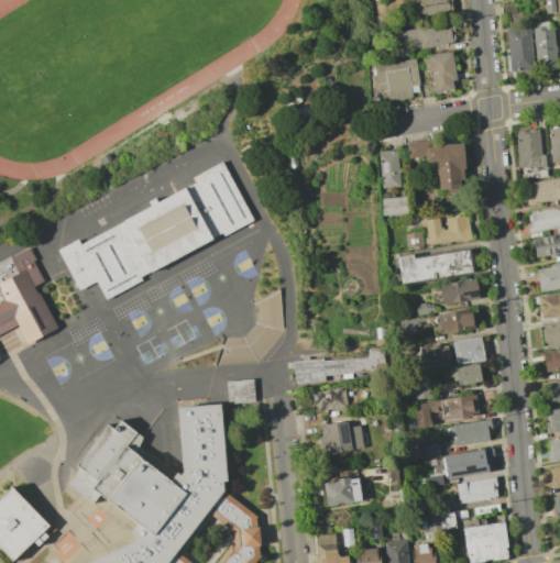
[(452,0),(454,11),(418,17),(415,0),(452,0)]
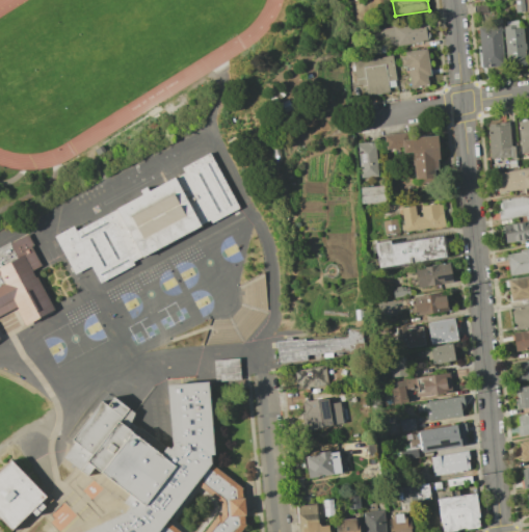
[(525,0),(526,12),(518,12),(517,0),(525,0)]
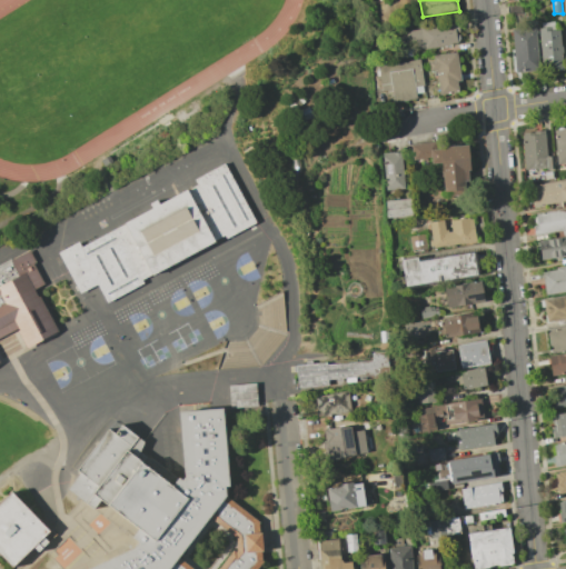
[(544,27),(544,23),(555,22),(556,30),(560,29),(563,46),(564,46),(564,52),(563,52),(565,70),(557,70),(557,66),(544,68),(539,28),(544,27)]
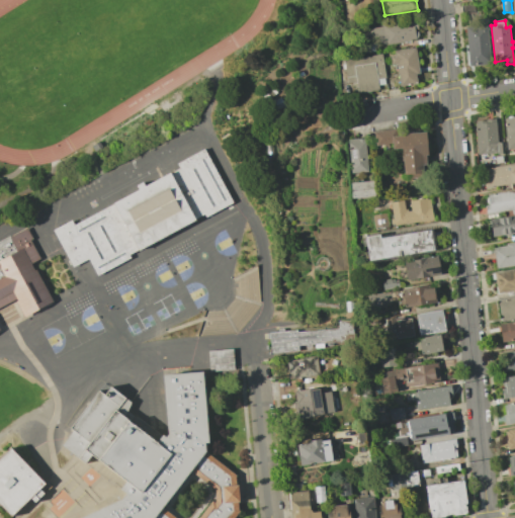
[(384,33),(383,26),(414,21),(417,40),(387,46),(387,42),(380,44),(379,38),(378,34),(384,33)]
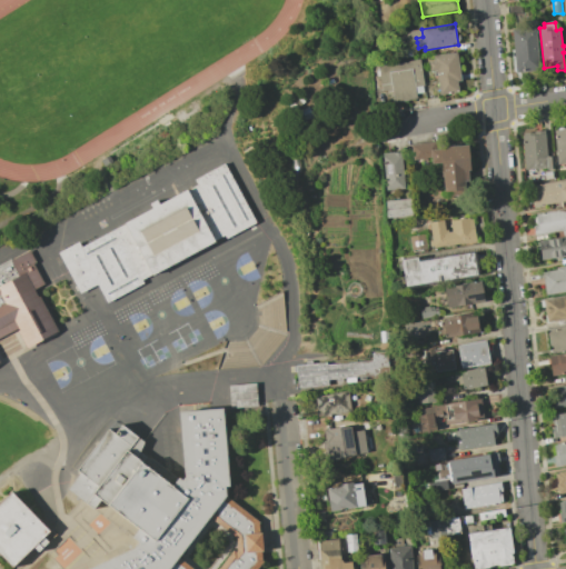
[(537,27),(542,70),(518,73),(514,29),(537,27)]
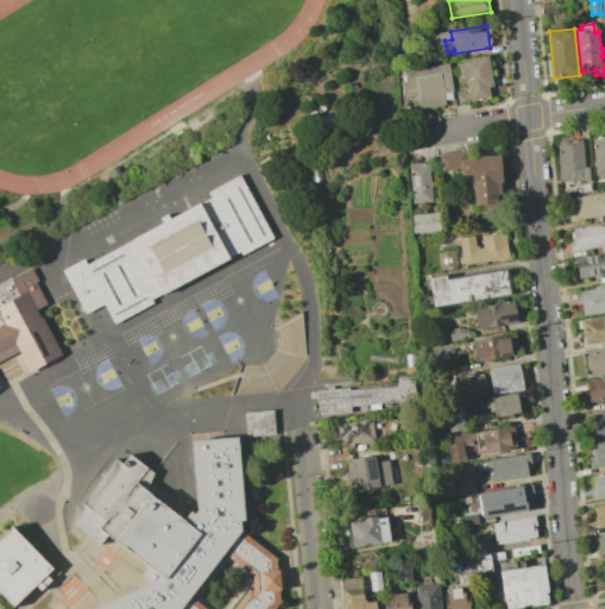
[(466,64),(465,60),(489,55),(495,86),(490,87),(492,98),(472,100),(467,74),(461,75),(460,66),(466,64)]
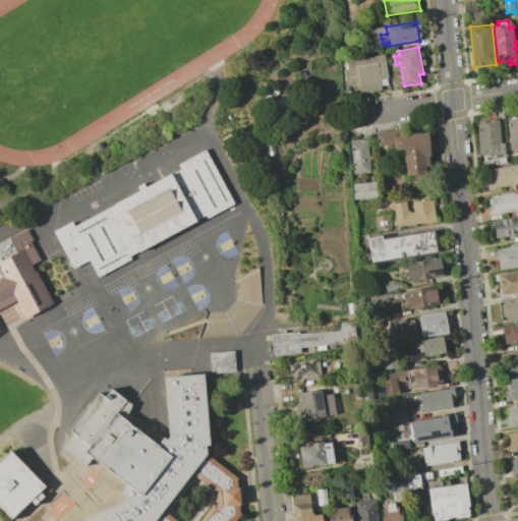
[(385,54),(389,77),(381,79),(383,90),(362,94),(360,82),(351,84),(347,61),(385,54)]
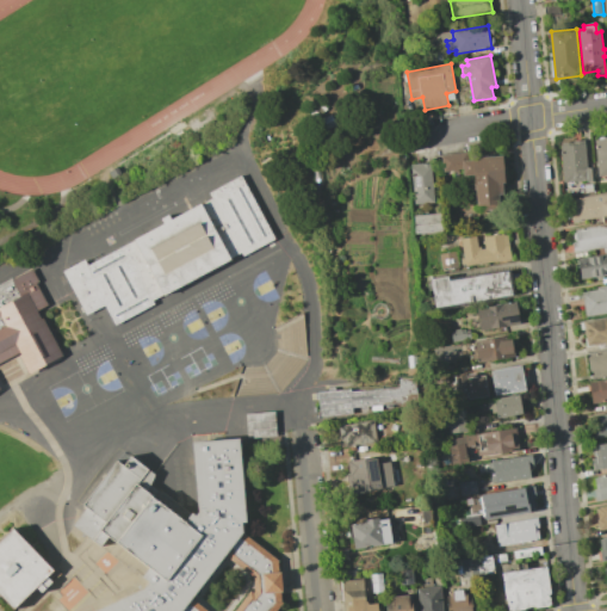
[(595,141),(606,140),(606,176),(599,177),(595,141)]
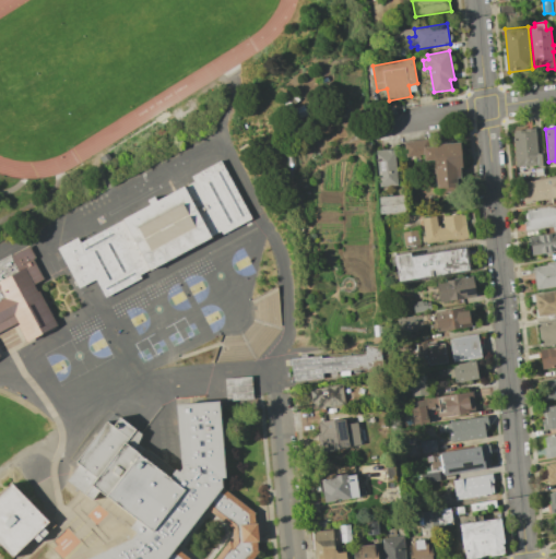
[(515,131),(523,130),(524,133),(525,133),(525,130),(535,129),(537,154),(543,154),(544,166),(537,167),(537,165),(517,167),(515,131)]
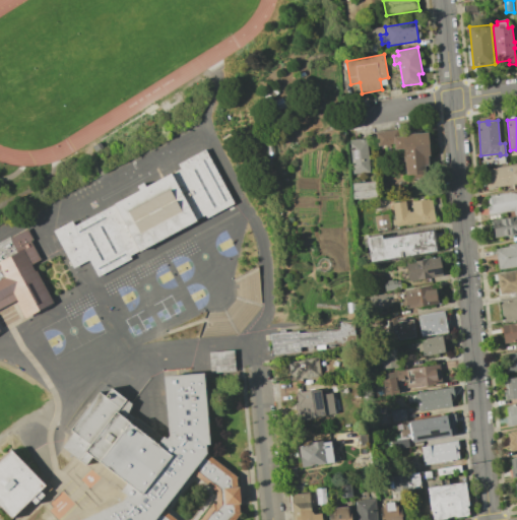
[(401,129),(402,135),(428,132),(431,155),(429,155),(430,165),(425,165),(426,174),(423,174),(423,178),(407,180),(405,161),(402,161),(401,156),(404,156),(403,148),(395,149),(395,143),(392,143),(392,146),(388,146),(387,145),(380,146),(378,132),(401,129)]
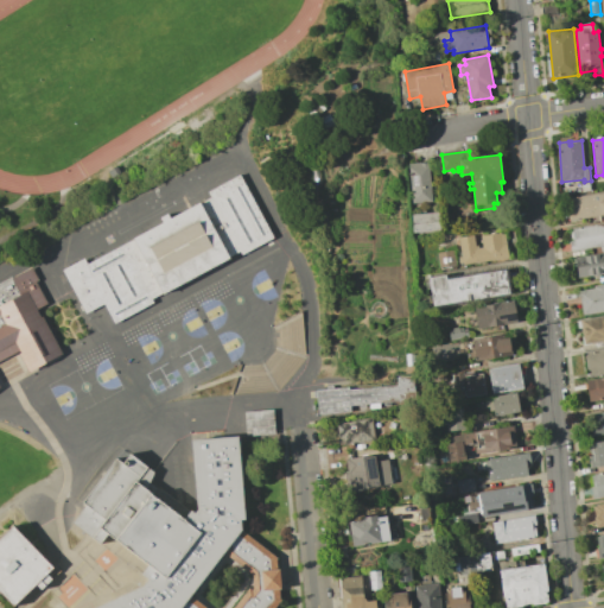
[(430,162),(432,201),(413,203),(409,164),(430,162)]
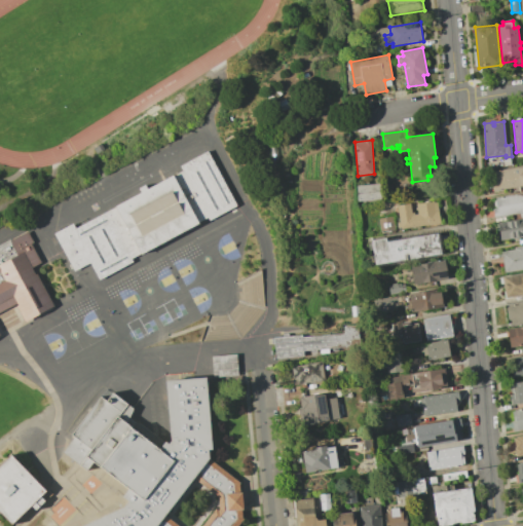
[(77,271),(91,263),(101,279),(135,261),(134,259),(210,218),(212,221),(239,205),(210,151),(183,166),(185,171),(149,190),(147,185),(140,188),(143,193),(77,228),(75,224),(57,233),(77,271)]
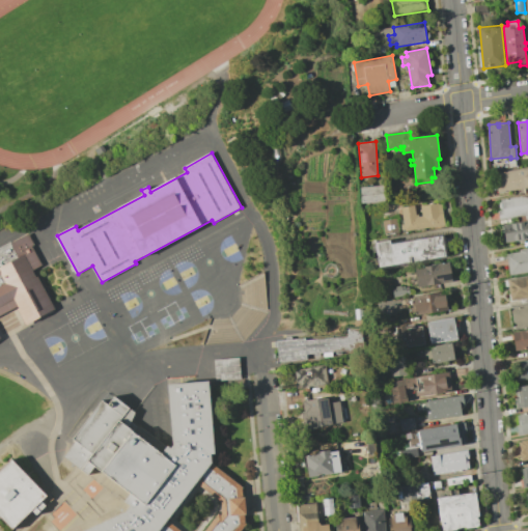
[(527,188),(498,193),(495,174),(527,169),(527,188)]
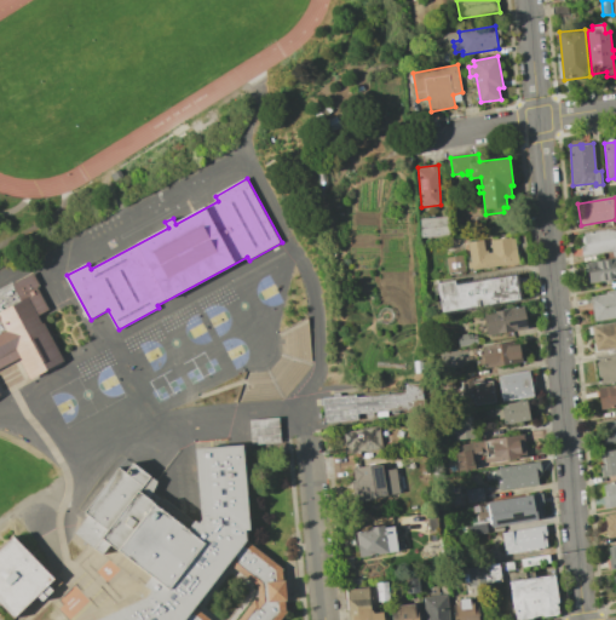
[(421,218),(448,217),(450,235),(422,236),(421,218)]
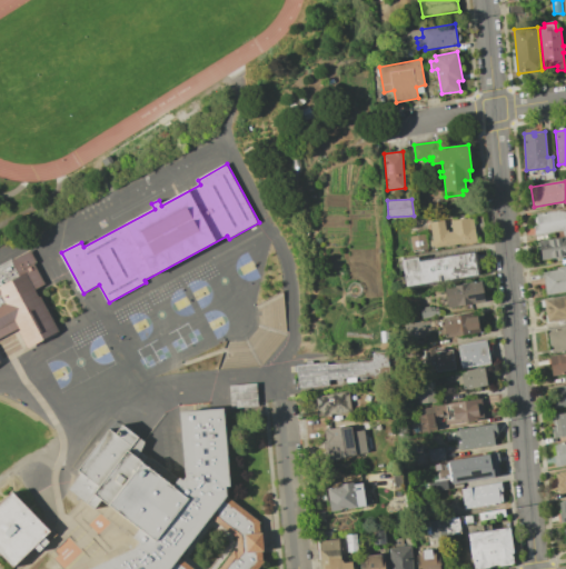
[(537,226),(536,219),(538,218),(537,216),(565,208),(565,229),(536,237),(534,227),(537,226)]
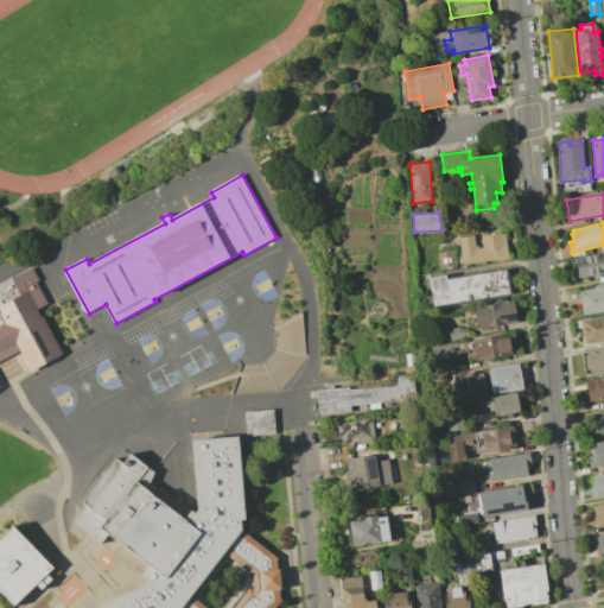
[(474,235),(476,248),(484,247),(482,235),(504,232),(509,257),(464,265),(464,263),(461,263),(459,257),(463,257),(459,238),(474,235)]
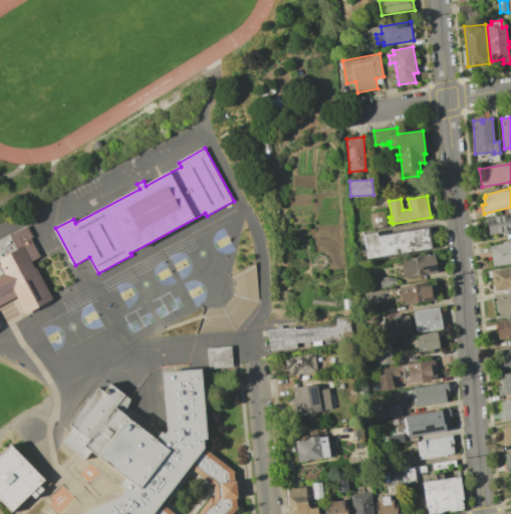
[(385,212),(387,224),(372,226),(371,214),(385,212)]
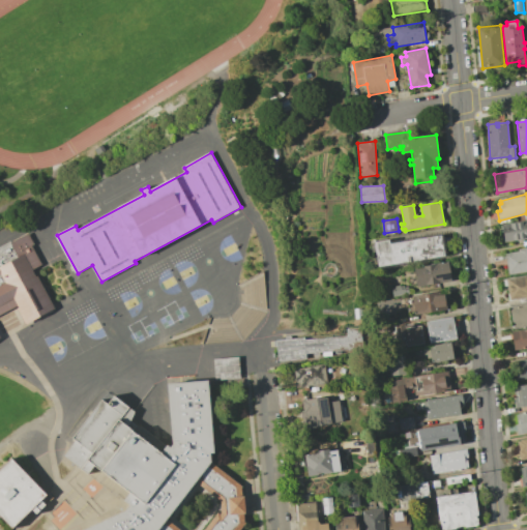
[(526,238),(504,242),(501,225),(526,221),(526,238)]
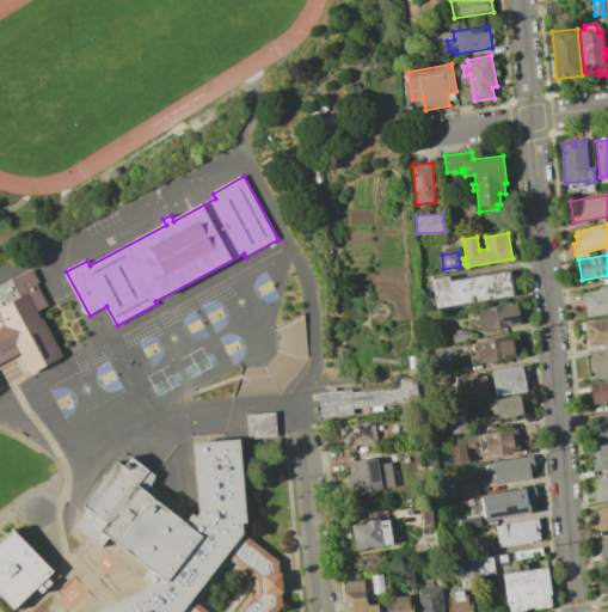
[(0,391),(1,391),(0,389),(0,365),(4,363),(22,354),(31,374),(63,357),(40,313),(50,307),(38,285),(42,283),(35,270),(0,287),(0,391)]
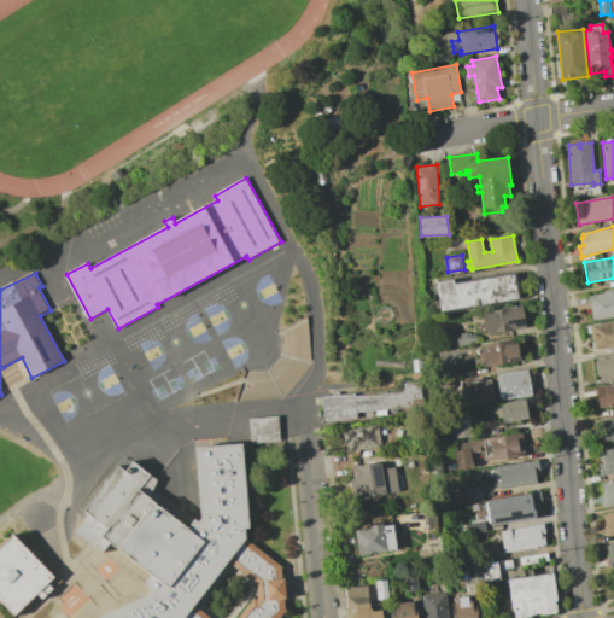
[(439,299),(437,283),(454,279),(455,284),(514,274),(519,298),(442,310),(440,308),(437,308),(434,301),(439,299)]
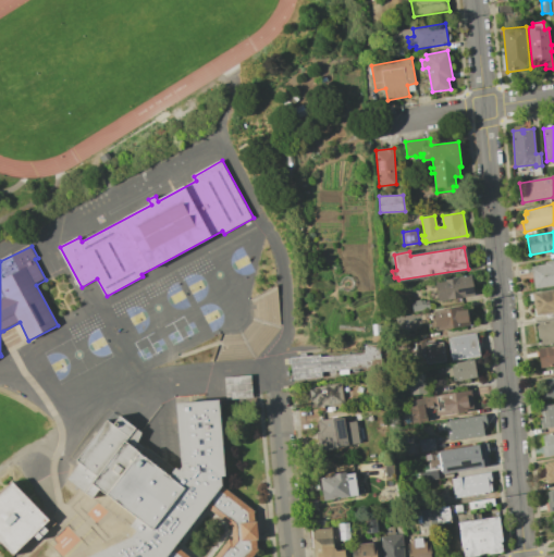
[(545,264),(545,261),(553,260),(553,285),(536,288),(531,267),(545,264)]
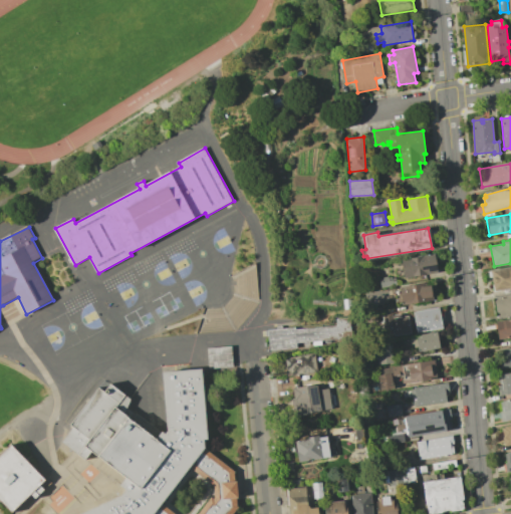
[(435,254),(439,272),(406,278),(402,260),(435,254)]
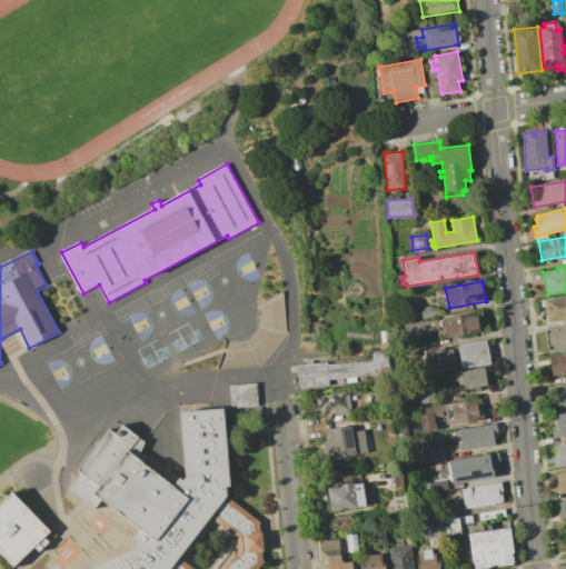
[(565,320),(565,322),(559,323),(558,321),(548,322),(544,299),(565,296),(565,320)]
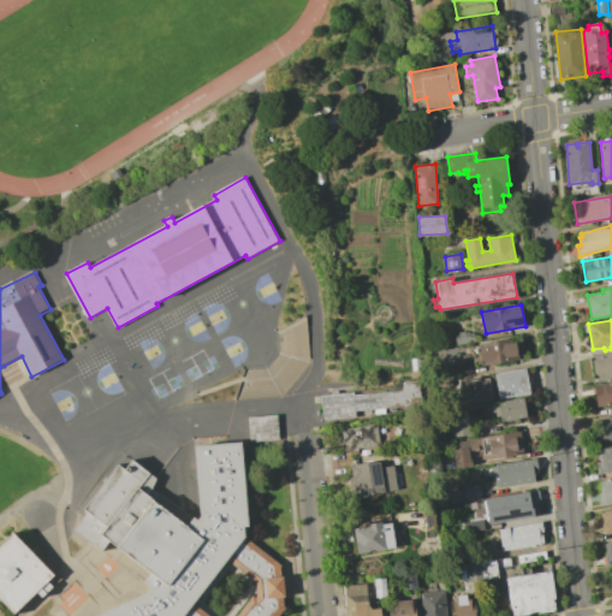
[(285,329),(286,357),(309,356),(309,329),(285,329)]
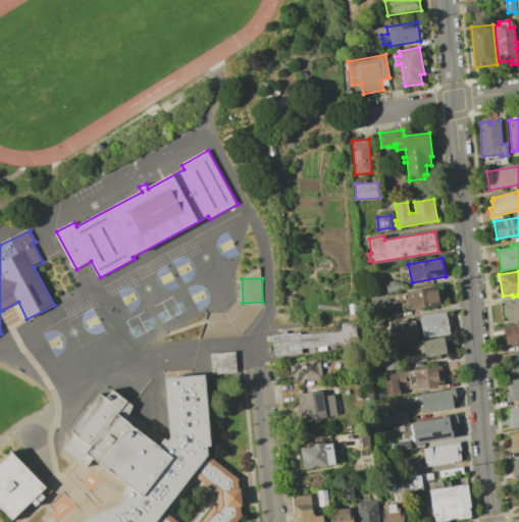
[(406,292),(437,286),(440,305),(409,310),(406,292)]
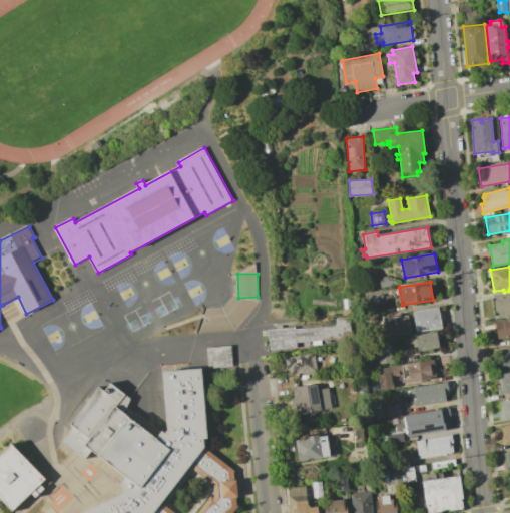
[(509,316),(499,318),(495,297),(509,294),(509,316)]
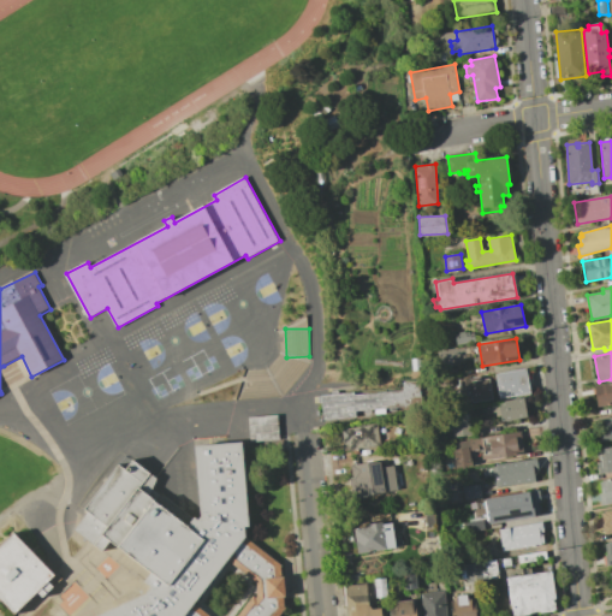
[(527,368),(530,394),(500,398),(495,373),(527,368)]
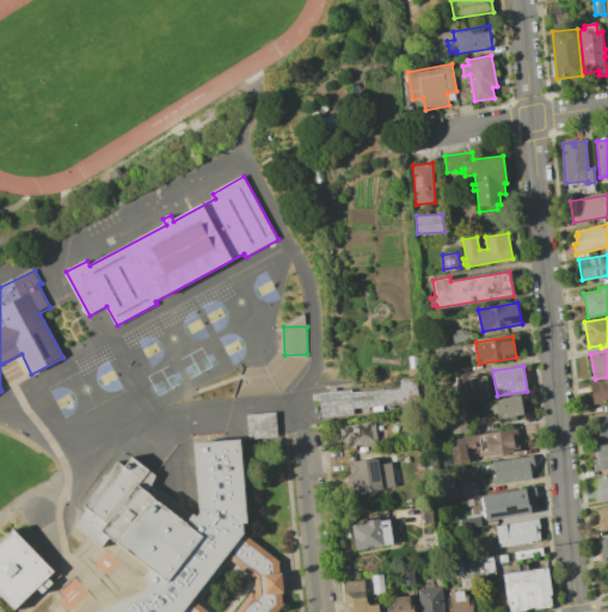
[(486,377),(490,396),(470,399),(466,379),(486,377)]
